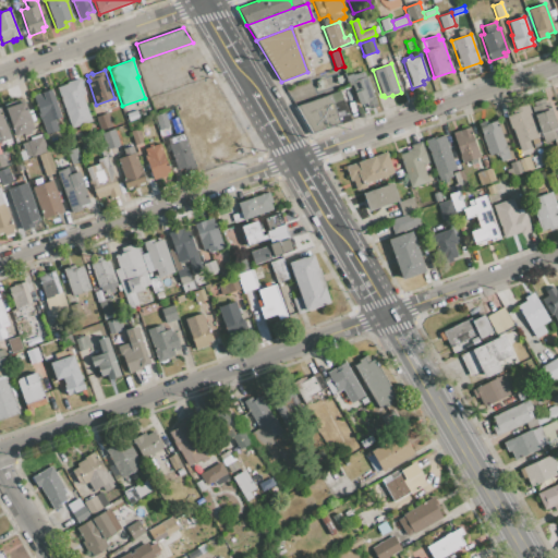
[(367,76),(376,100),(375,100),(377,106),(368,108),(367,105),(365,106),(365,102),(359,105),(352,85),(349,86),(346,75),(352,73),(353,75),(363,72),(365,76),(367,76)]
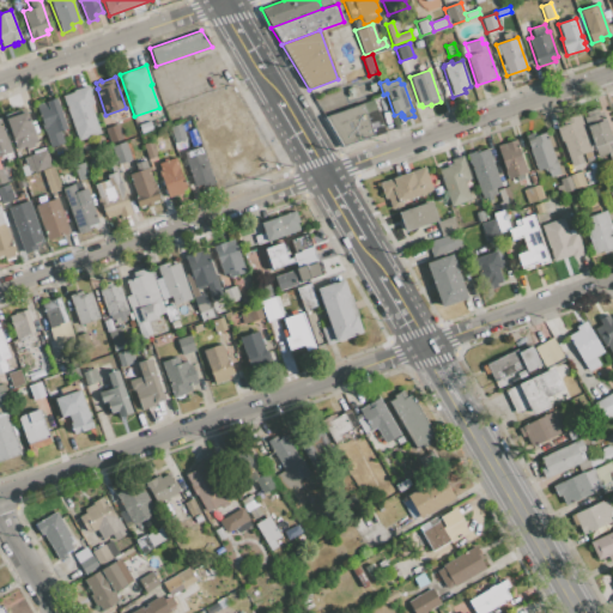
[(62,96),(73,92),(73,90),(87,85),(93,104),(90,105),(101,134),(78,141),(62,96)]
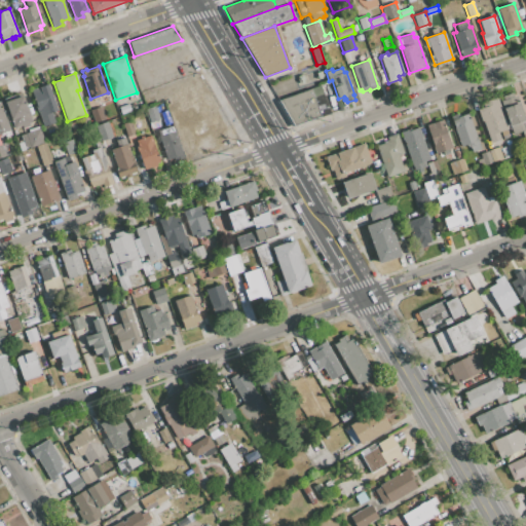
[(30,90),(48,84),(58,111),(51,113),(51,114),(53,113),(54,116),(52,116),(55,124),(43,128),(38,112),(37,112),(34,105),(35,104),(30,90)]
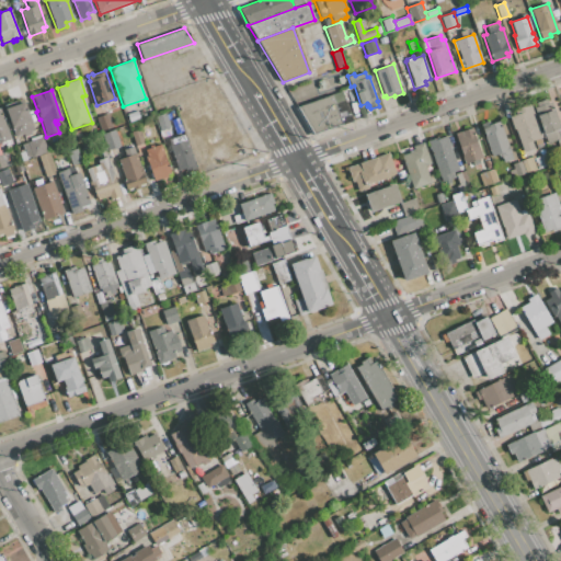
[(150,100),(163,94),(165,102),(152,106),(150,100)]
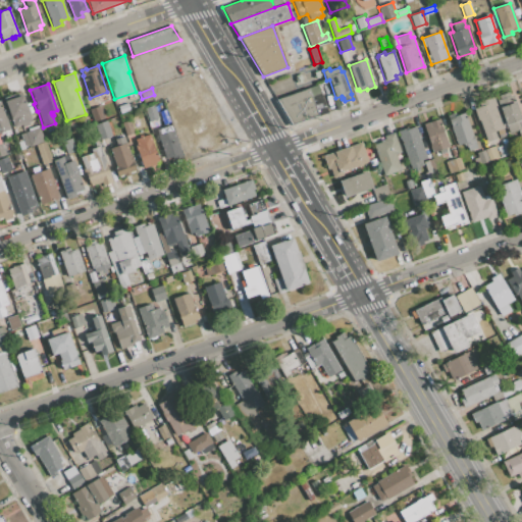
[(308,88),(318,115),(291,125),(276,100),(308,88)]
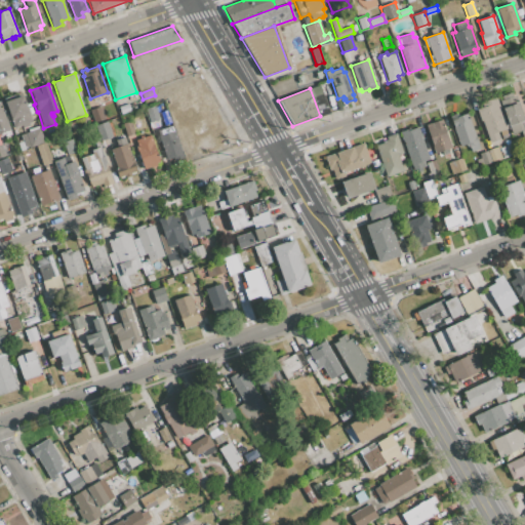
[(499,102),(501,101),(500,96),(512,92),(513,96),(515,95),(518,103),(520,102),(524,118),(523,118),(524,121),(522,121),(524,129),(521,130),(512,133),(509,126),(508,126),(499,102)]
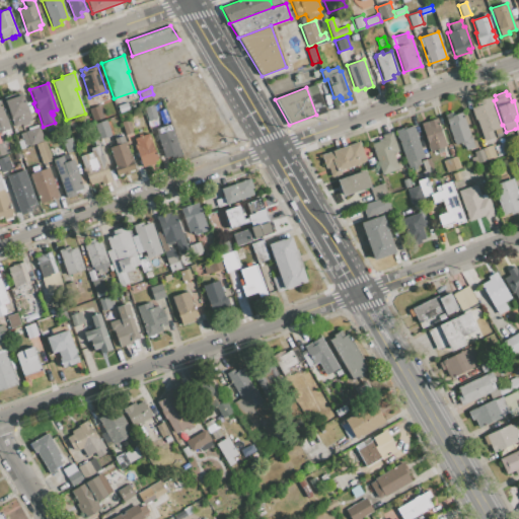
[(4,100),(22,94),(31,121),(26,123),(27,125),(20,128),(20,125),(14,127),(4,100)]
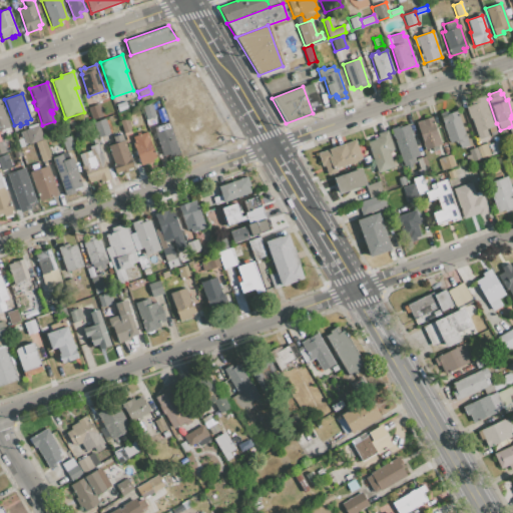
[(484,95),(495,125),(486,128),(489,135),(479,139),(471,118),(470,118),(466,107),(472,105),(470,100),(484,95)]
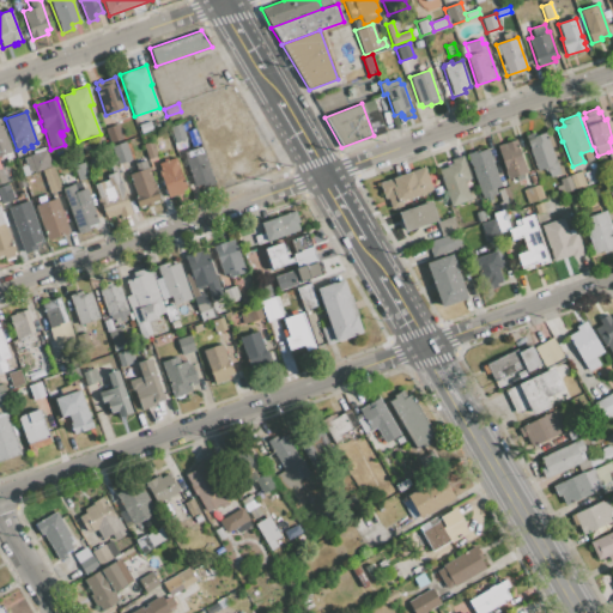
[(0,121),(11,152),(0,156),(0,121)]
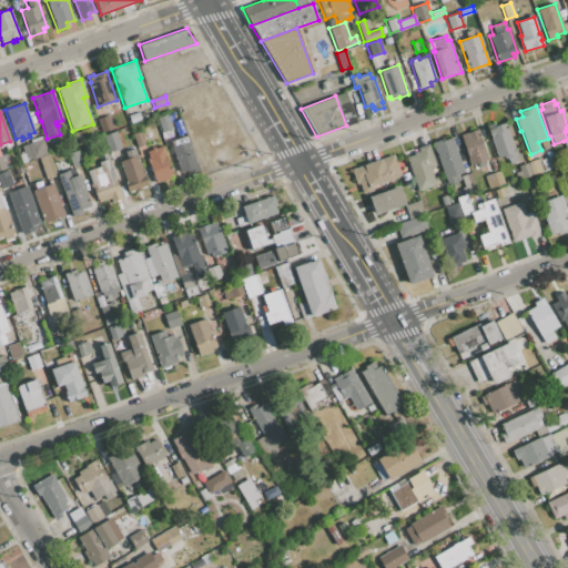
[(128,117),(139,112),(142,120),(131,123),(128,117)]
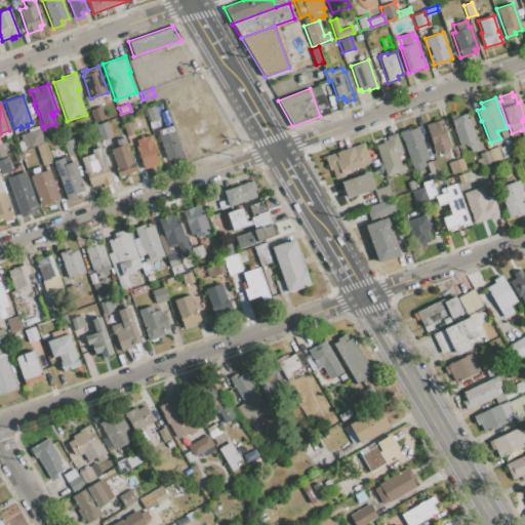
[(89,110),(101,106),(106,119),(93,123),(89,110)]
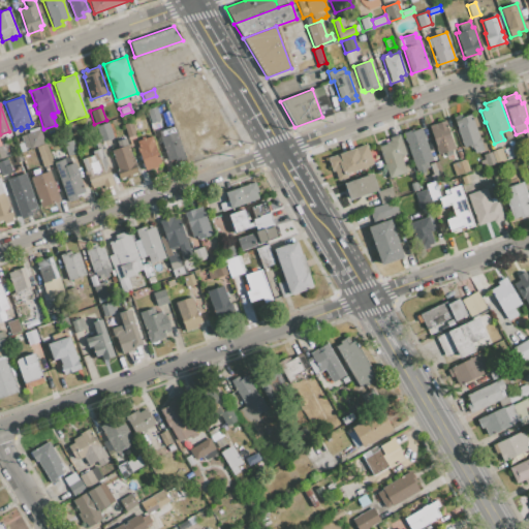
[(148,110),(156,106),(161,120),(152,122),(148,110)]
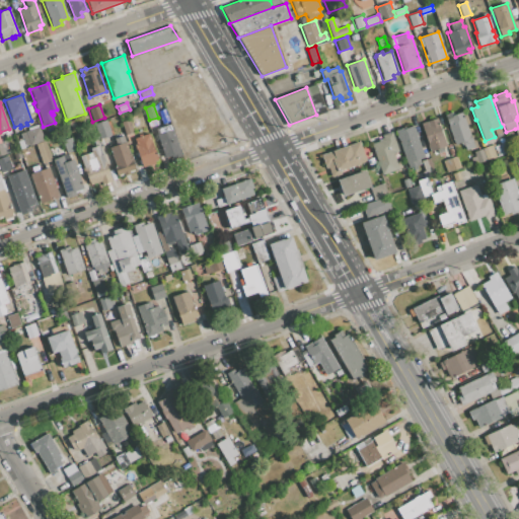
[(463,146),(458,143),(455,144),(444,115),(452,112),(454,116),(461,113),(474,147),(465,150),(463,146)]
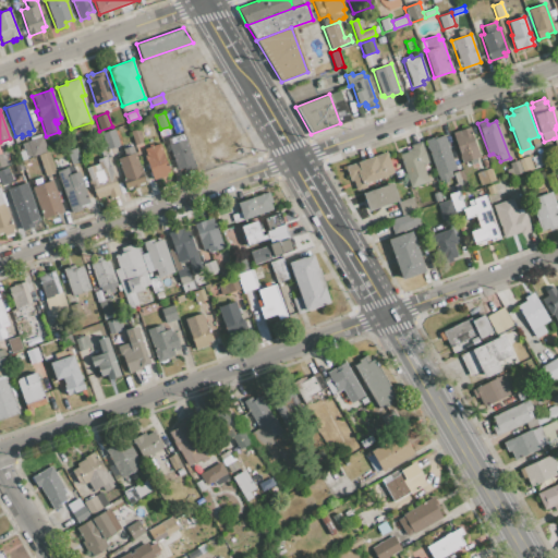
[(452,133),(468,126),(478,156),(463,162),(452,133)]
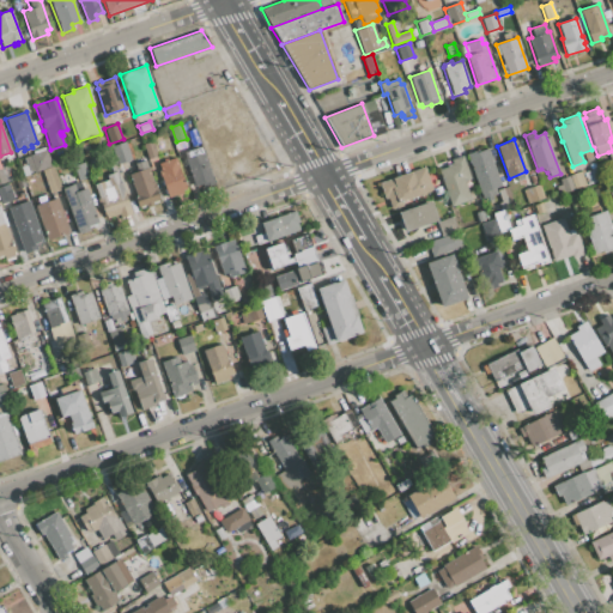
[(110,146),(125,141),(131,158),(116,164),(110,146)]
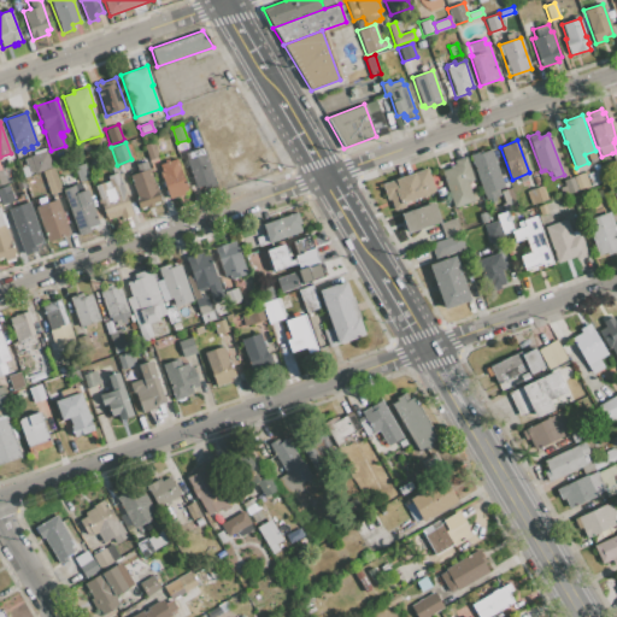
[(145,145),(153,142),(158,157),(150,160),(145,145)]
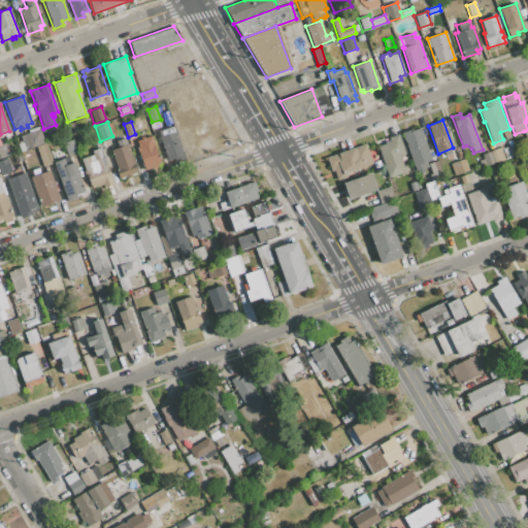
[(185,158),(168,164),(159,137),(160,137),(158,130),(172,126),(174,132),(175,132),(185,158)]
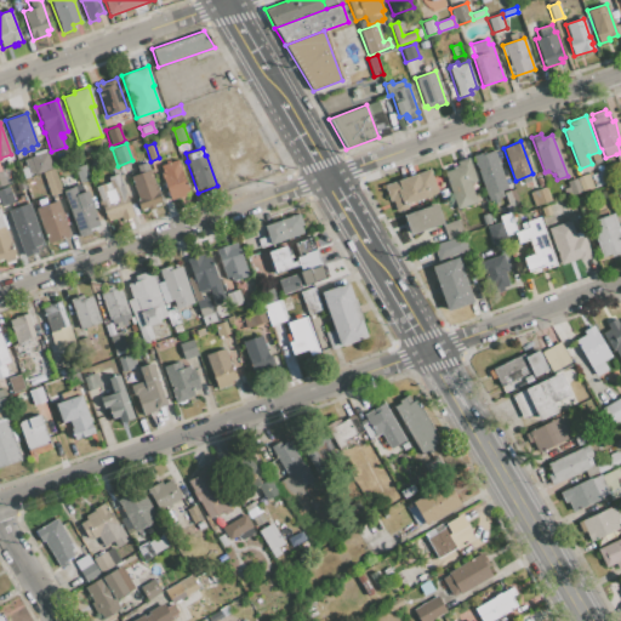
[(32,157),(47,151),(53,169),(40,172),(38,174),(32,157)]
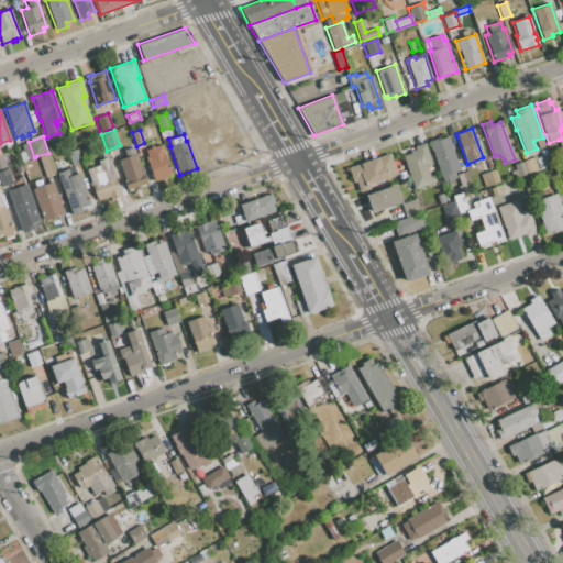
[(448,136),(461,169),(454,173),(456,178),(453,179),(455,185),(449,187),(446,181),(443,183),(428,142),(435,139),(437,141),(448,136)]
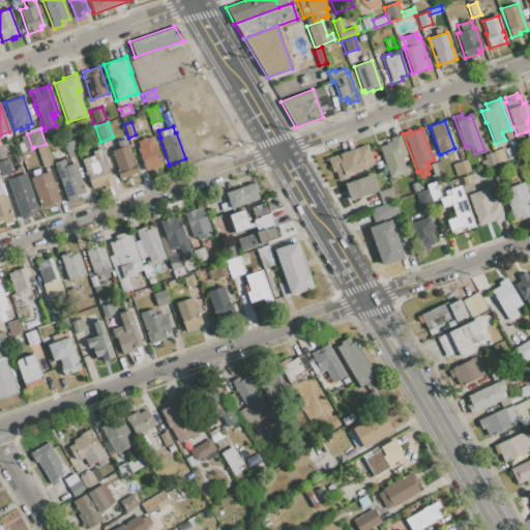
[(379,147),(385,144),(385,143),(390,141),(389,138),(401,135),(408,154),(402,156),(408,172),(390,178),(379,147)]
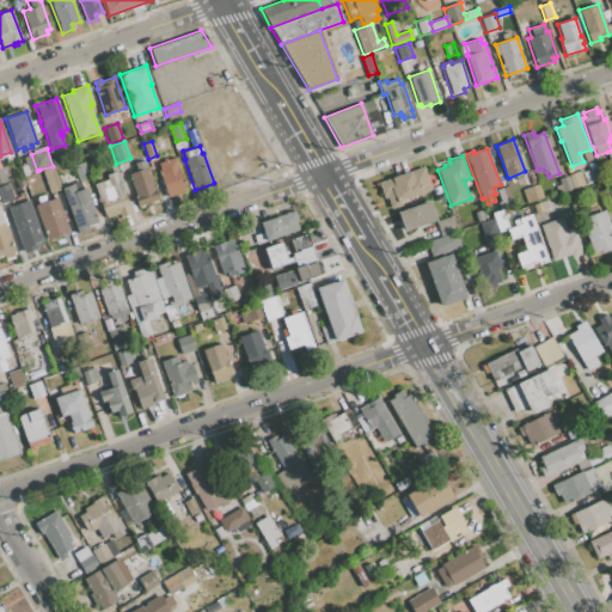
[(167,197),(159,171),(160,171),(158,164),(175,158),(185,189),(182,190),(183,193),(167,197)]
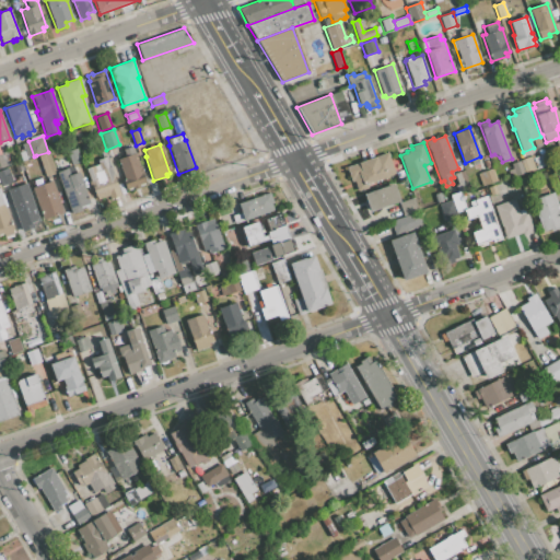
[(118,159),(125,156),(123,150),(131,147),(133,153),(135,153),(140,167),(141,167),(143,173),(142,173),(146,183),(126,189),(123,182),(126,181),(118,159)]
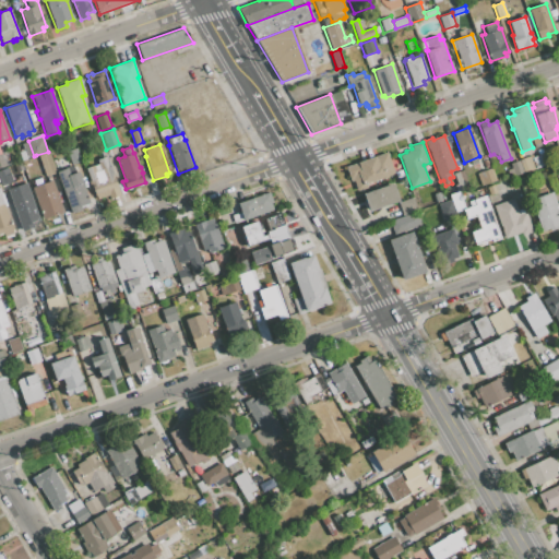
[(67,151),(76,147),(82,161),(71,165),(67,151)]
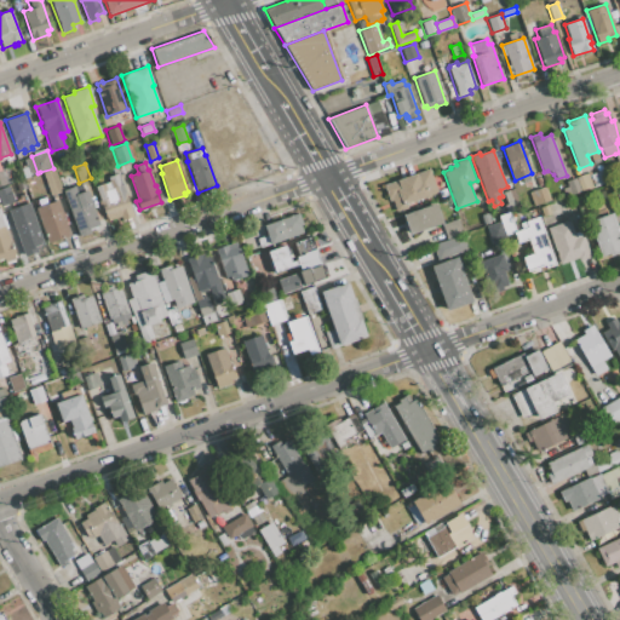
[(0,168),(9,166),(13,181),(0,185),(0,168)]
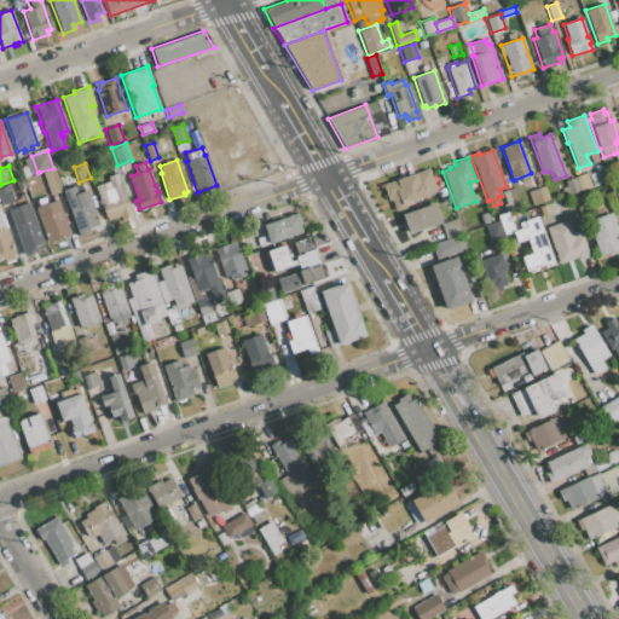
[(53,168),(40,172),(50,197),(62,194),(53,168)]
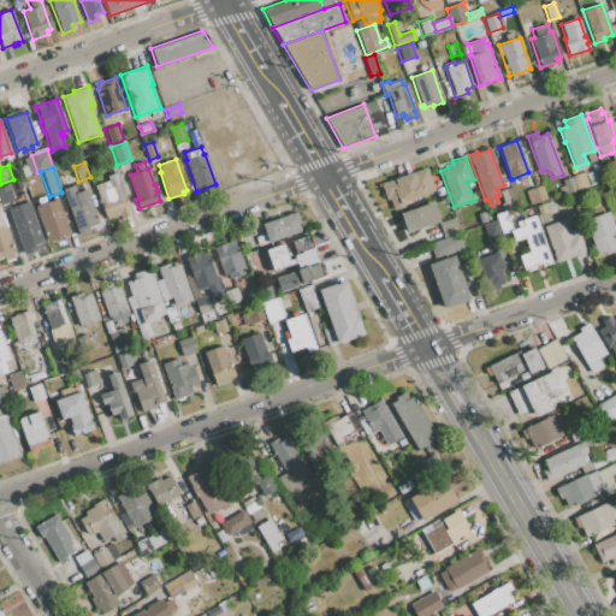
[(380,184),(426,167),(434,191),(427,194),(428,196),(422,197),(422,196),(406,202),(406,205),(398,207),(398,208),(392,211),(389,199),(386,200),(380,184)]
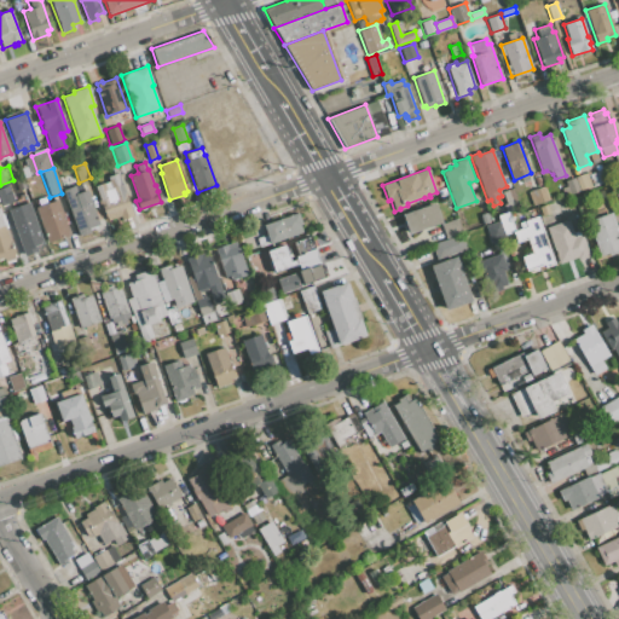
[(594,186),(589,174),(601,169),(606,183),(594,186)]
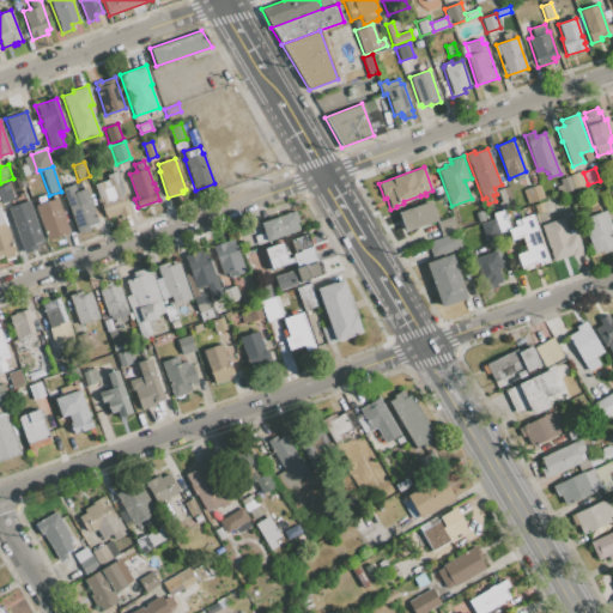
[(93,184),(108,178),(107,176),(117,171),(132,213),(122,217),(121,213),(105,218),(93,184)]
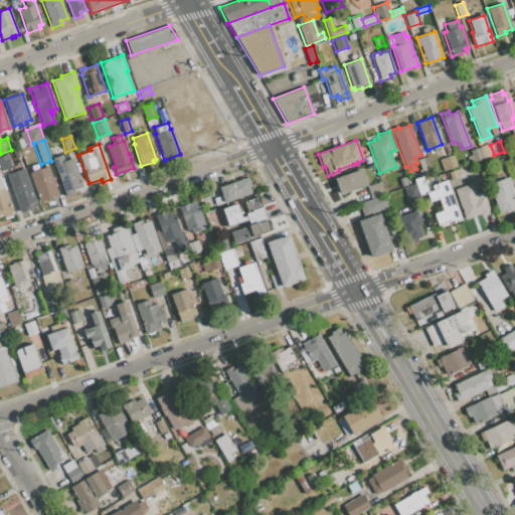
[(478,148),(489,144),(490,145),(494,155),(482,160),(478,148)]
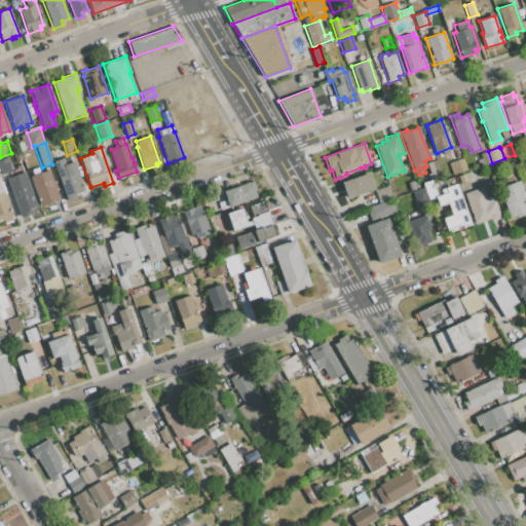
[(492,163),(480,167),(477,160),(481,158),(480,154),(488,151),(492,163)]
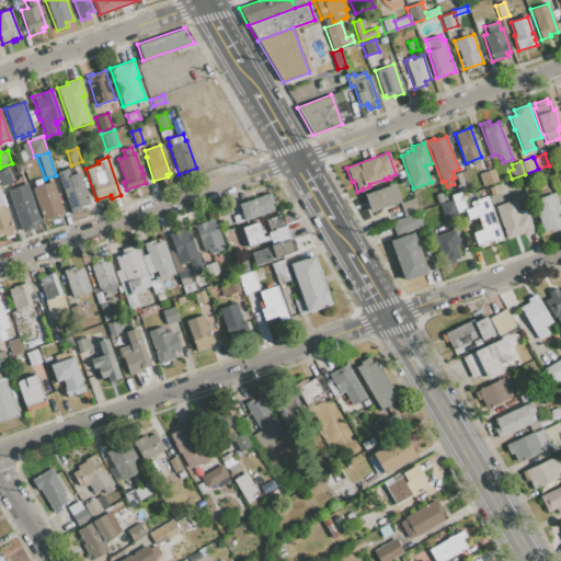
[(56,172),(67,168),(69,175),(79,172),(90,203),(80,206),(81,209),(70,214),(56,172)]
